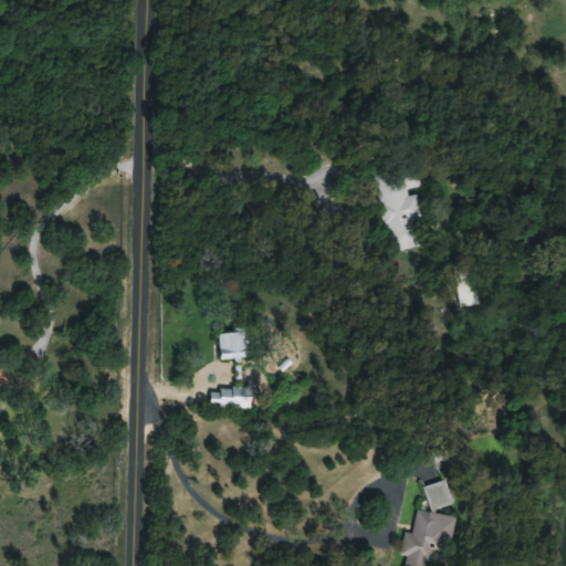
[(419,169),(376,176),(387,252),(421,247),(417,219),(422,219),(418,191),(422,190),(419,169)]
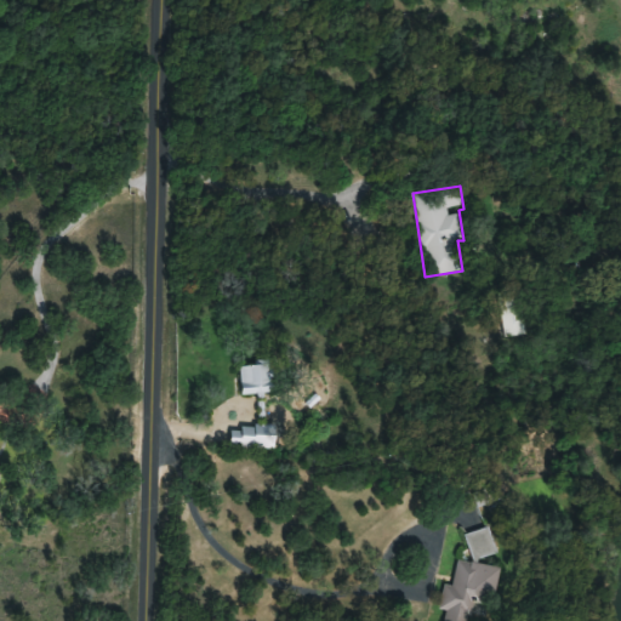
[(525,334),(516,291),(493,296),(502,339),(525,334)]
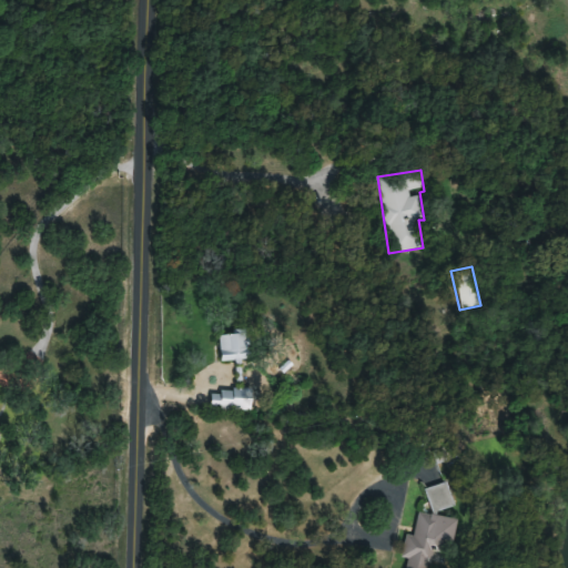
[(251,333),(221,333),(221,359),(251,359),(251,333)]
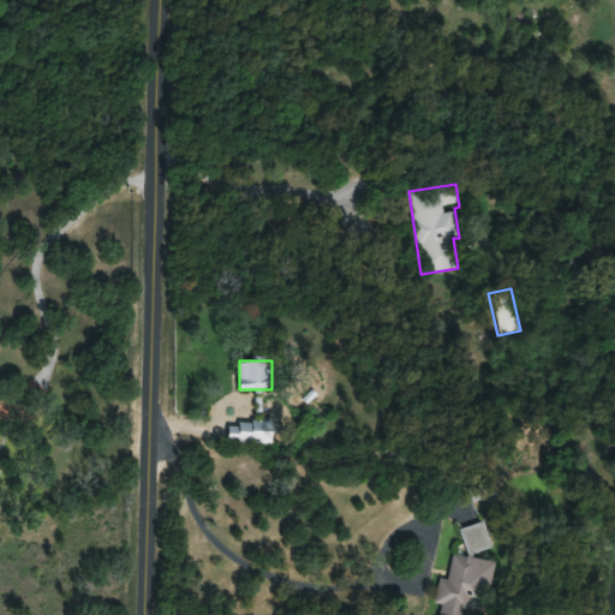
[(228,443),(274,443),(274,422),(228,422),(228,443)]
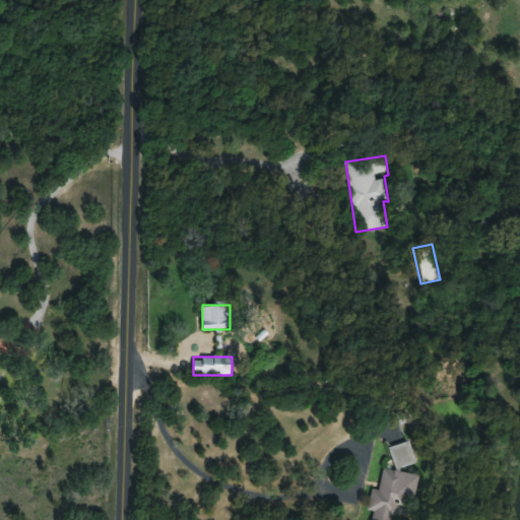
[(396,470),(416,463),(408,442),(388,449),(396,470)]
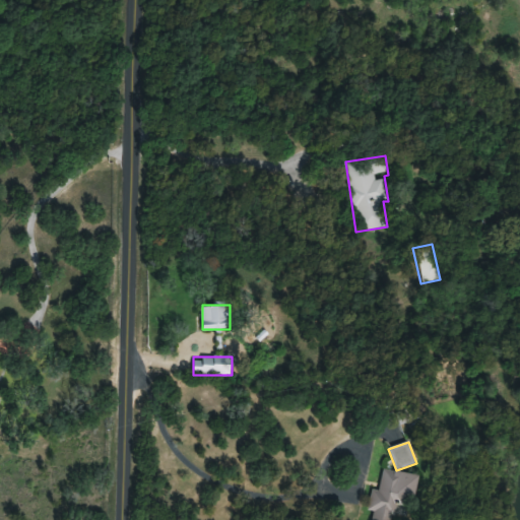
[(415,496),(419,476),(384,470),(380,499),(404,503),(405,495),(415,496)]
